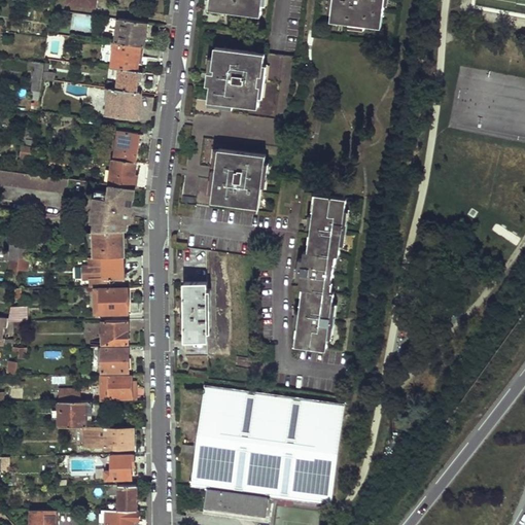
[(64,9),(64,0),(54,0),(53,7),(64,9)]
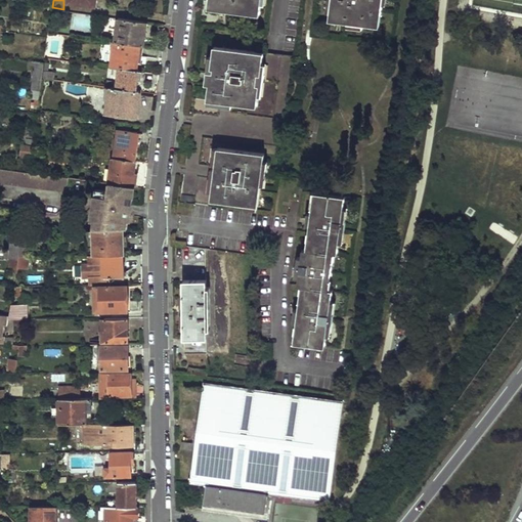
[(66,0),(66,6),(93,9),(94,0),(66,0)]
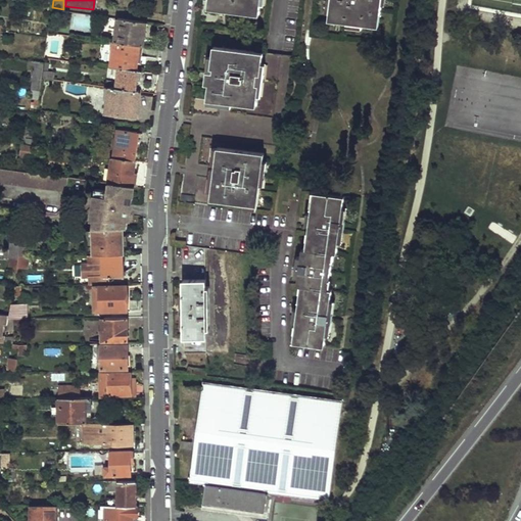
[(206,0),(205,10),(257,17),(259,0),(206,0)]
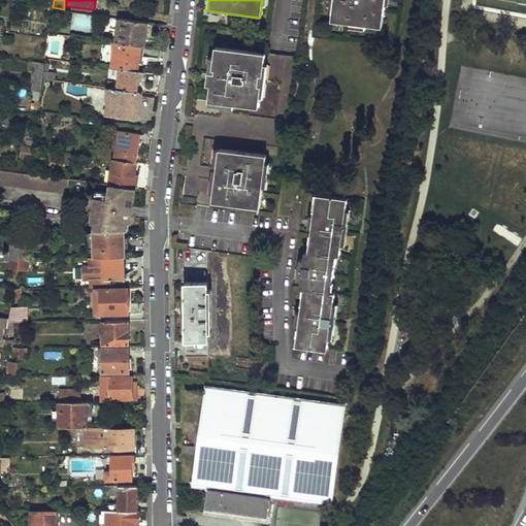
[(333,0),(331,22),(382,28),(385,0),(333,0)]
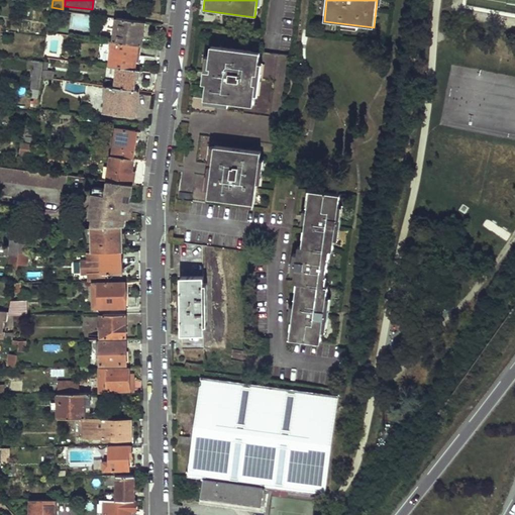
[(115,19),(112,42),(140,46),(141,36),(138,36),(140,22),(132,21),(115,19)]
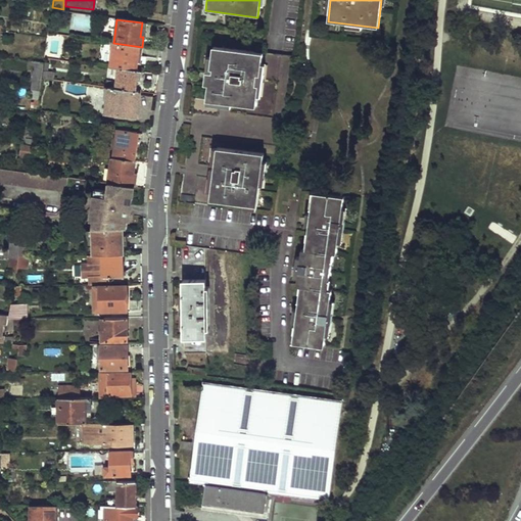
[(112,43),(109,68),(112,69),(116,69),(134,72),(135,64),(136,57),(140,57),(142,47),(113,43),(112,43)]
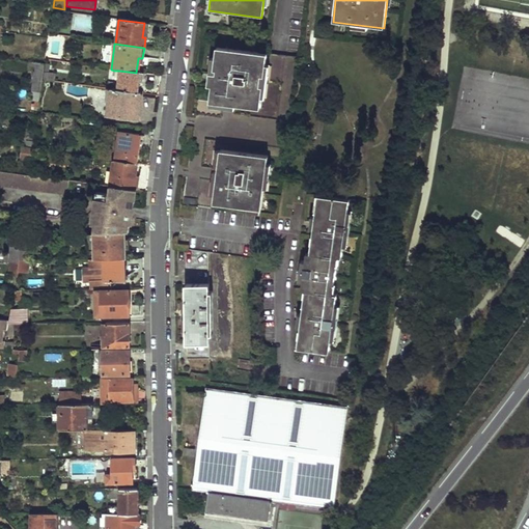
[(207,74),(206,86),(211,86),(207,103),(258,110),(266,54),(216,48),(213,75),(207,74)]
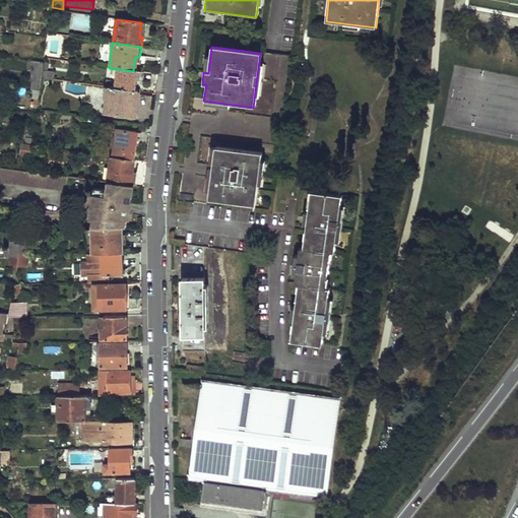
[(35,64),(31,89),(39,89),(40,79),(42,65),(35,64)]
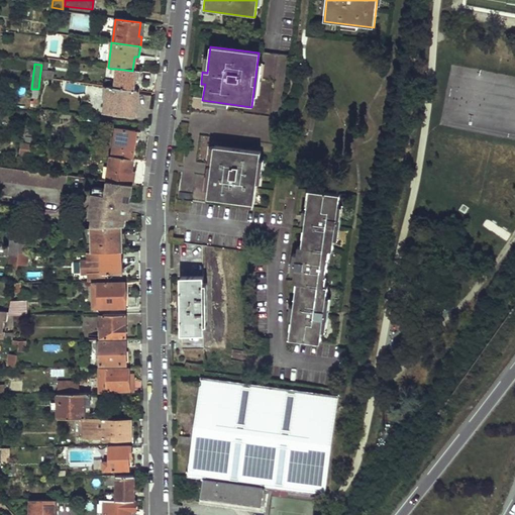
[(45,65),(41,65),(39,79),(52,81),(53,73),(44,72),(45,65)]
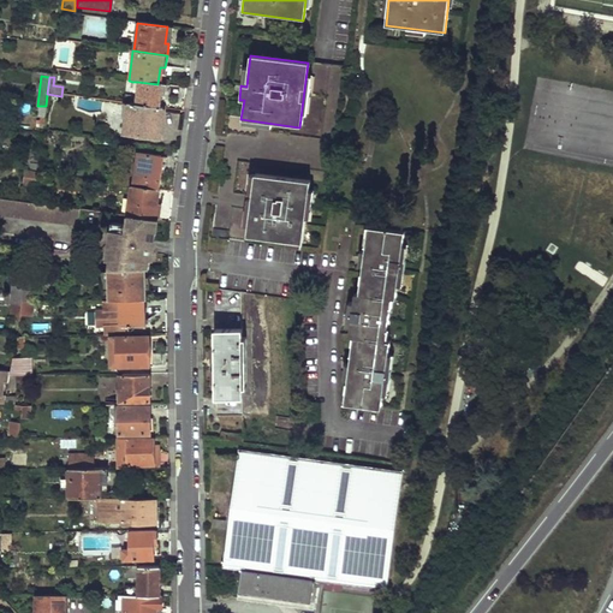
[(137,89),(135,106),(156,109),(159,94),(164,94),(165,85),(158,84),(137,82),(137,89)]
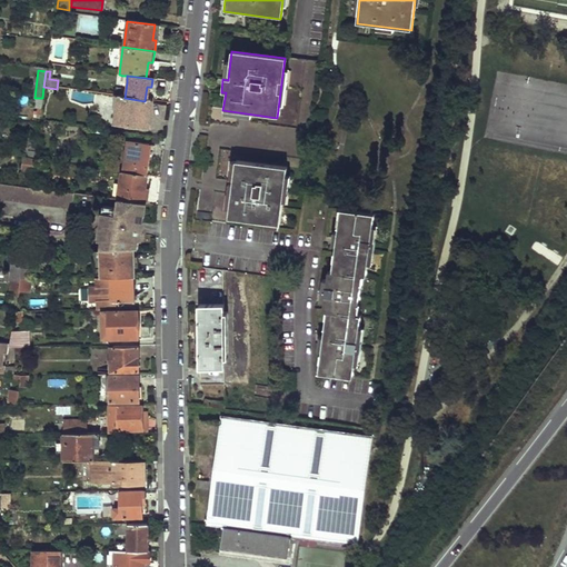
[(116,97),(112,125),(146,130),(148,117),(142,116),(145,101),(125,98),(116,97)]
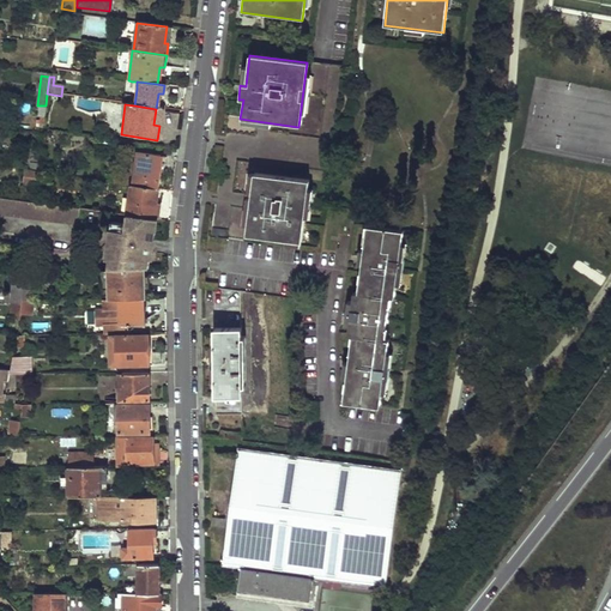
[(138,153),(133,187),(157,191),(159,173),(157,173),(158,158),(158,157),(138,153)]
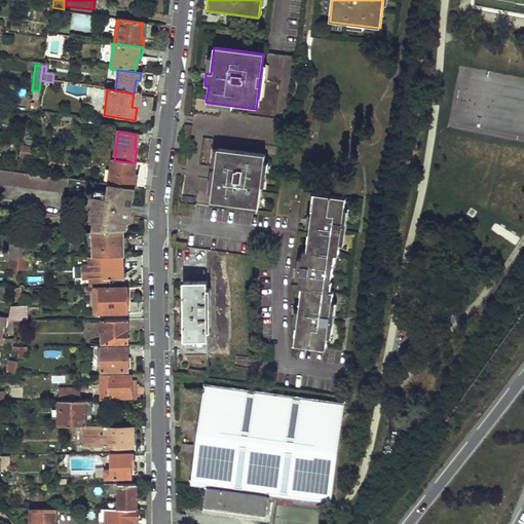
[(20,148),(17,158),(24,159),(25,155),(26,149),(20,148)]
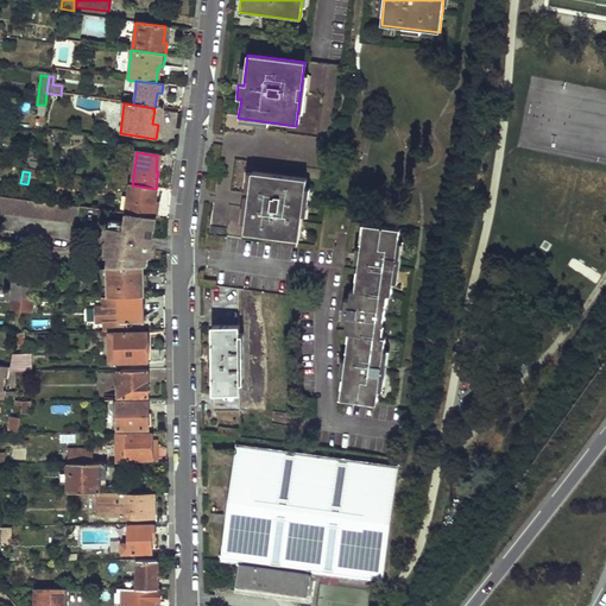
[(257,175),(248,233),(300,241),(308,182),(257,175)]
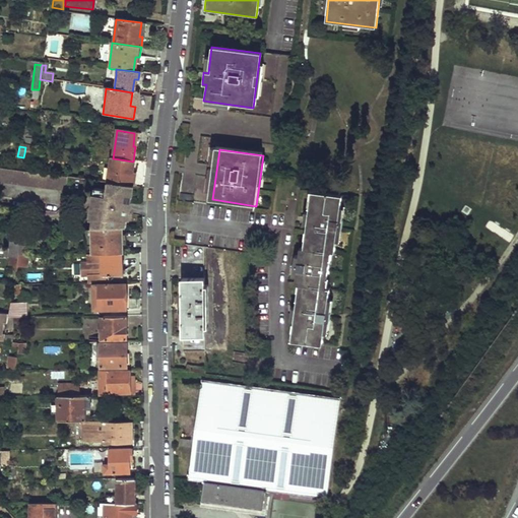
[(108,170),(106,184),(107,184),(131,188),(133,177),(131,176),(133,162),(113,158),(110,158),(108,170)]
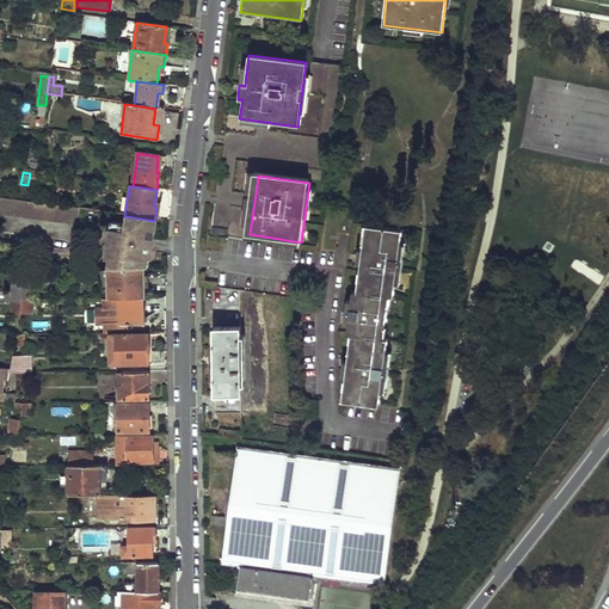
[(79,210),(0,198),(0,214),(77,226),(79,210)]
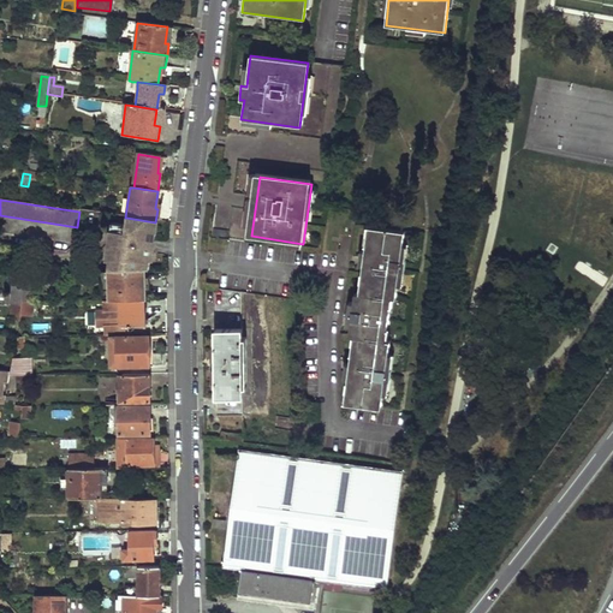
[(155,222),(126,218),(125,233),(111,231),(107,261),(109,262),(107,272),(124,271),(143,271),(144,261),(146,261),(148,261),(150,259),(152,256),(152,254),(155,222)]
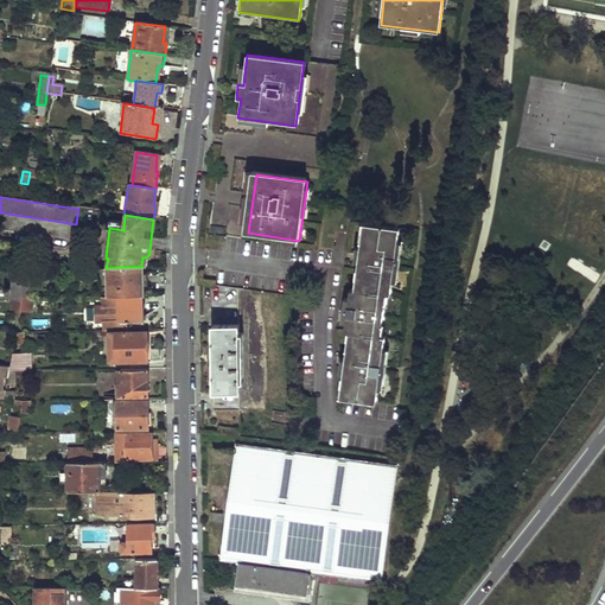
[(350,333),(339,399),(376,405),(380,377),(384,379),(387,367),(382,365),(386,338),(381,338),(388,295),(393,295),(397,272),(402,272),(405,259),(399,258),(403,231),(365,225),(355,291),(351,290),(348,306),(344,306),(342,316),(346,317),(344,333),(350,333)]
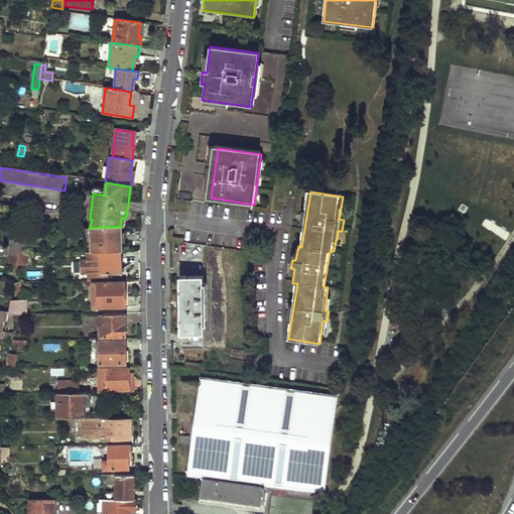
[(104,227),(90,228),(90,252),(94,252),(99,252),(120,252),(120,227),(104,227)]
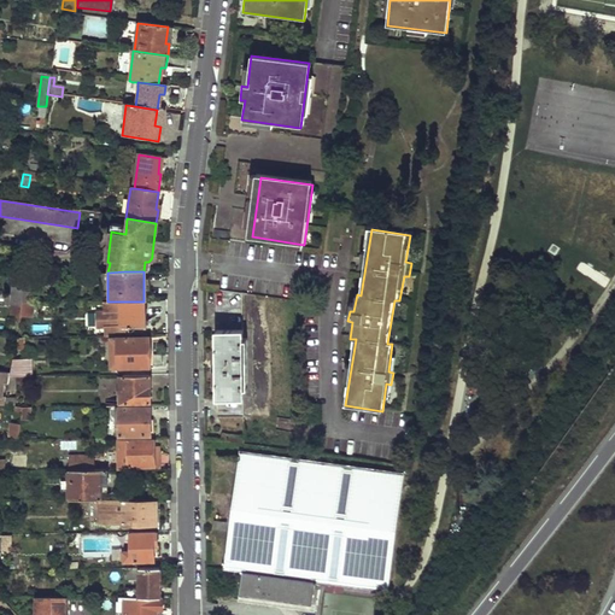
[(24,281),(23,286),(31,286),(34,274),(24,274),(24,280),(24,281)]
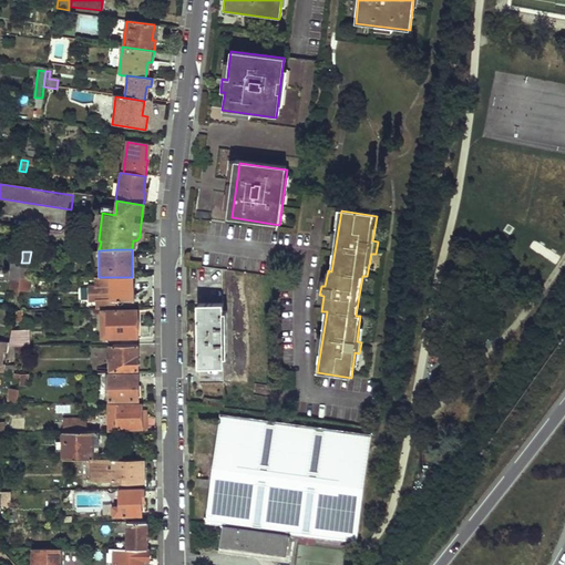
[(21,263),(22,258),(4,256),(3,262),(10,263),(10,265),(21,266),(21,263)]
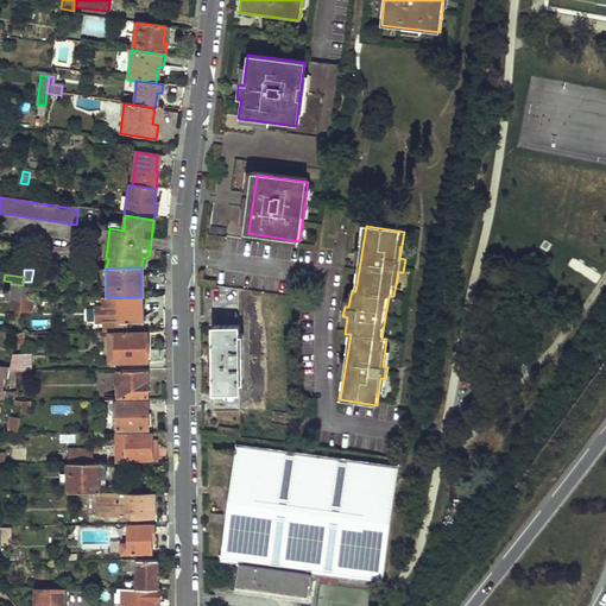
[(23,285),(20,300),(29,300),(31,282),(23,282),(23,285)]
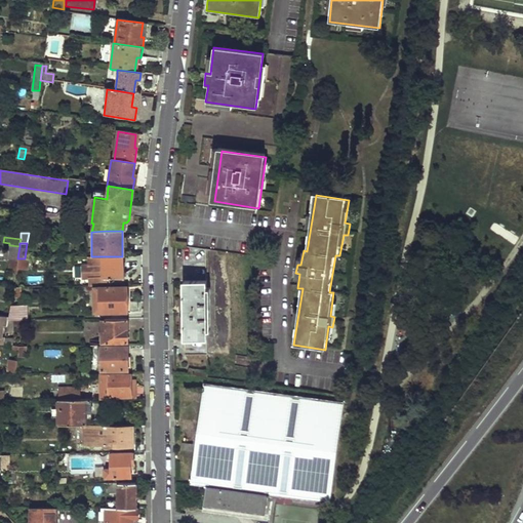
[(4,251),(3,260),(11,262),(17,263),(17,258),(19,246),(9,245),(8,252),(4,251)]
